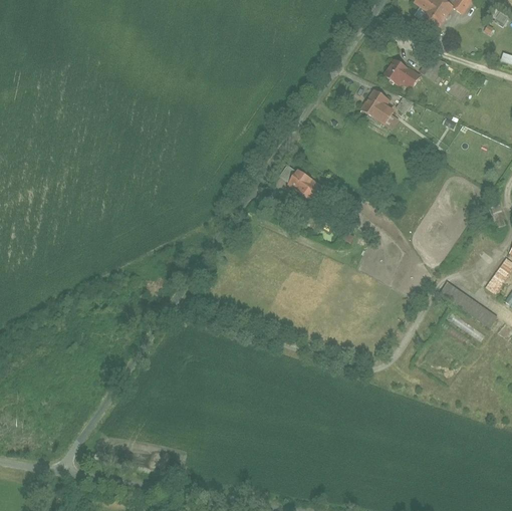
[(416,0),(415,2),(428,10),(420,22),(437,33),(452,8),(454,5),(446,0),(416,0)]
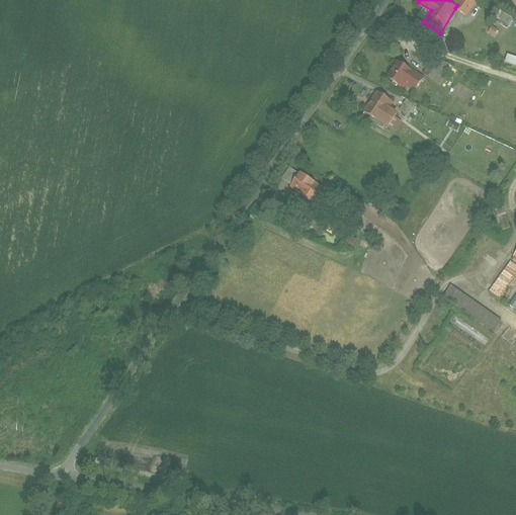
[(457,5),(455,8),(466,14),(475,0),(449,0),(457,5)]
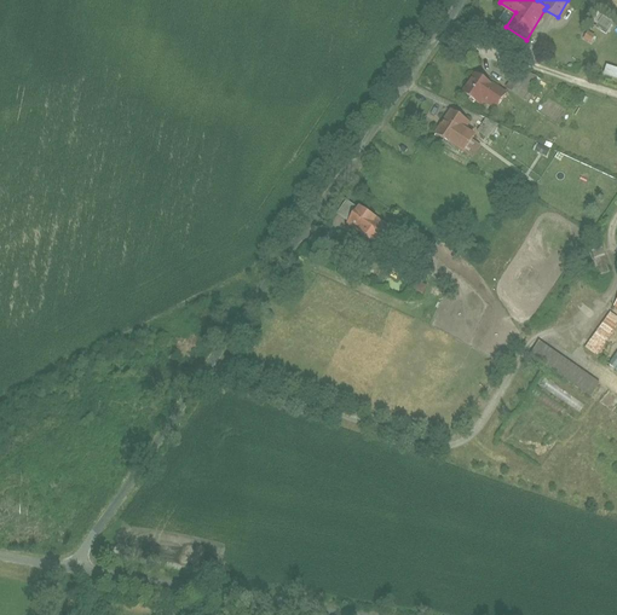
[(584,36),(592,40),(595,32),(588,29),(584,36)]
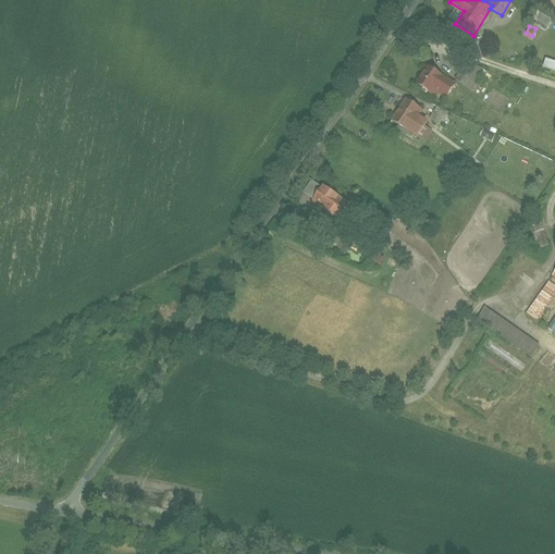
[(554,59),(546,57),(544,64),(554,68),(554,59)]
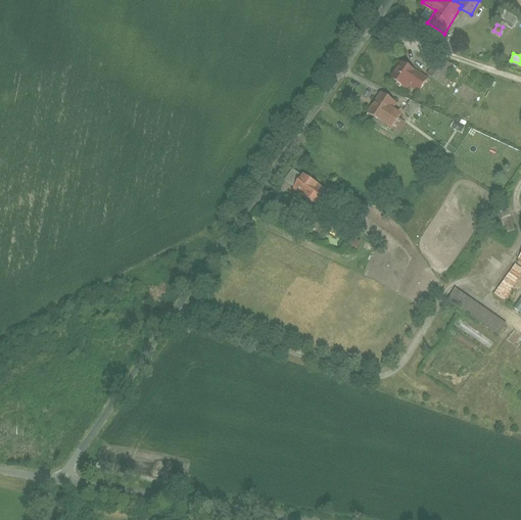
[(400,60),(390,77),(407,87),(409,83),(422,92),(430,79),(400,60)]
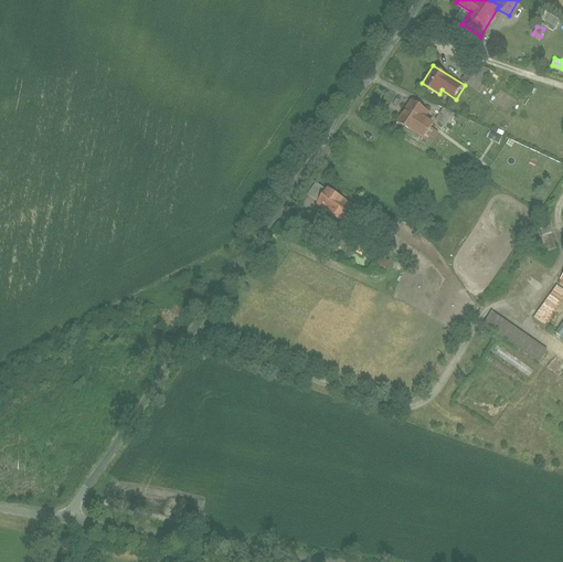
[(399,119),(427,137),(435,123),(424,117),(428,110),(410,99),(399,119)]
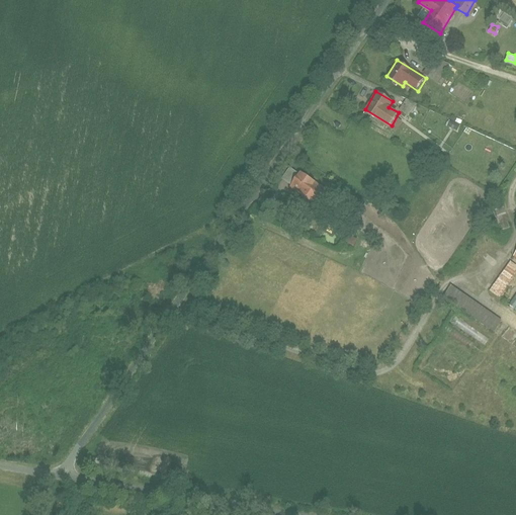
[(407,97),(400,108),(406,112),(413,101),(407,97)]
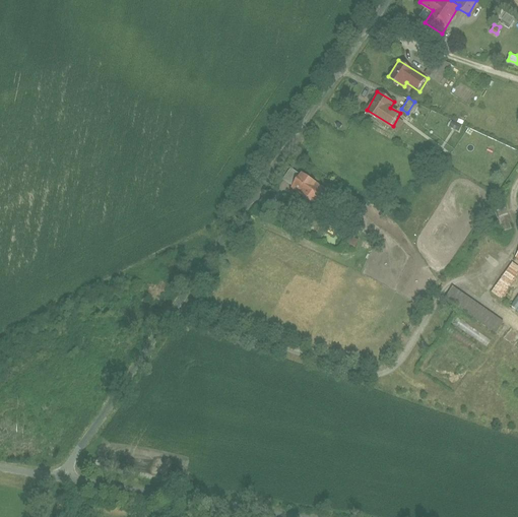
[(452,117),(449,124),(460,129),(463,122),(452,117)]
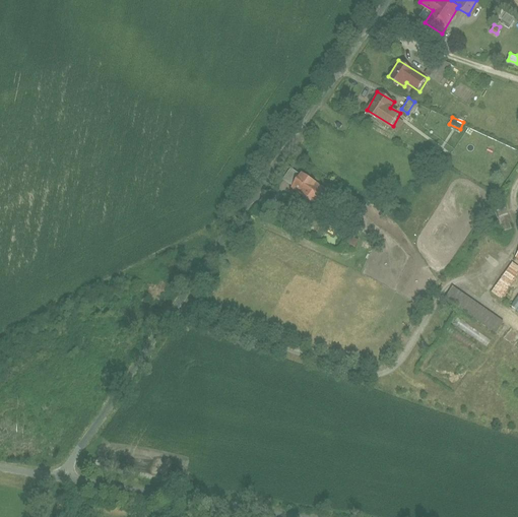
[(302,172),(293,187),(313,200),(322,185),(302,172)]
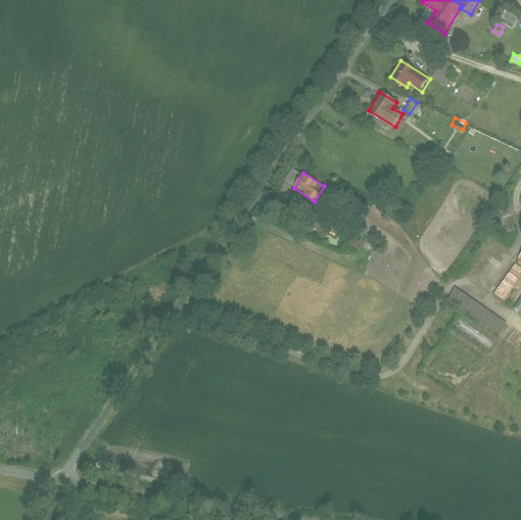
[(520,274),(520,268),(513,263),(493,293),(505,300),(520,274)]
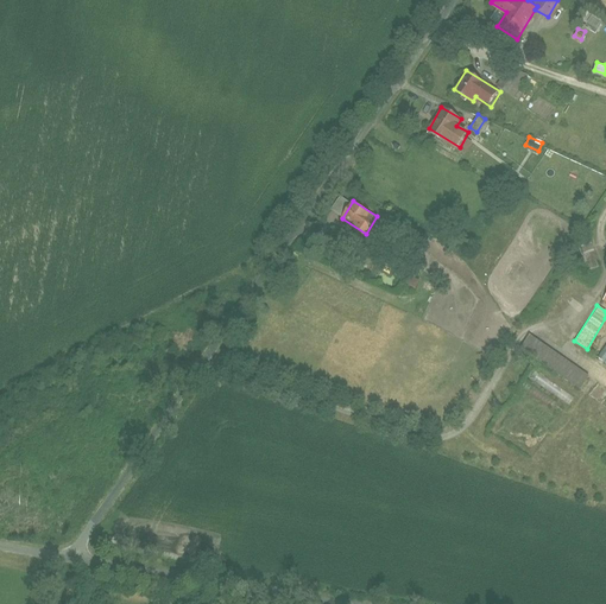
[(530,335),(522,345),(580,386),(588,375),(530,335)]
